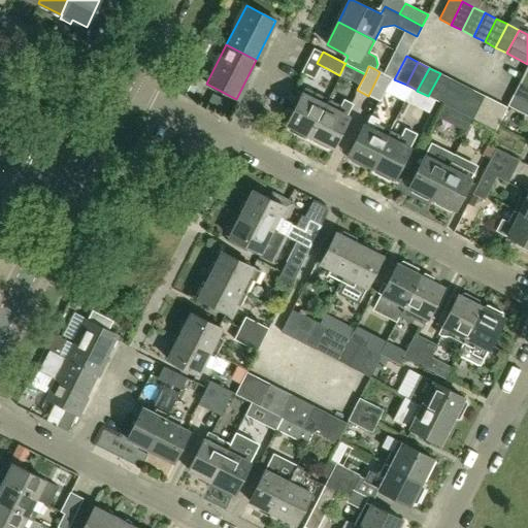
[(380,72),(368,96),(380,101),(391,77),(380,72)]
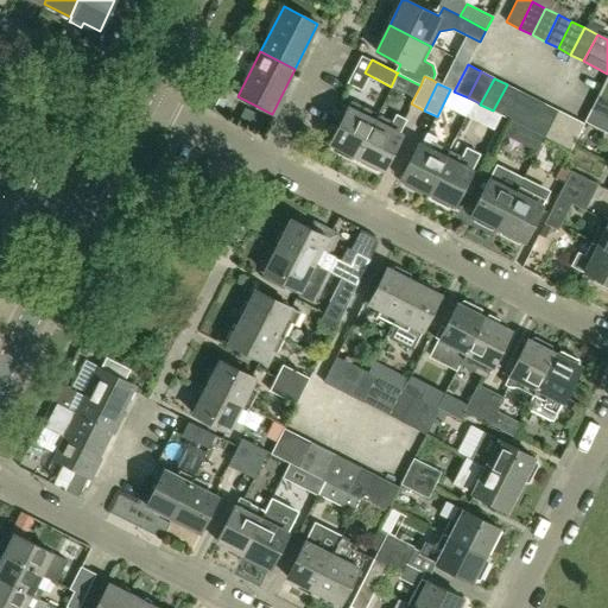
[(506,118),(519,92),(507,84),(493,111),(501,115),(506,118)]
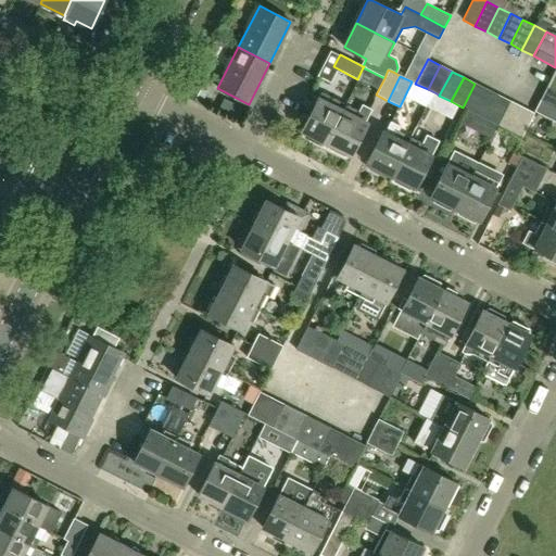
[(201,103),(206,91),(191,84),(185,96),(201,103)]
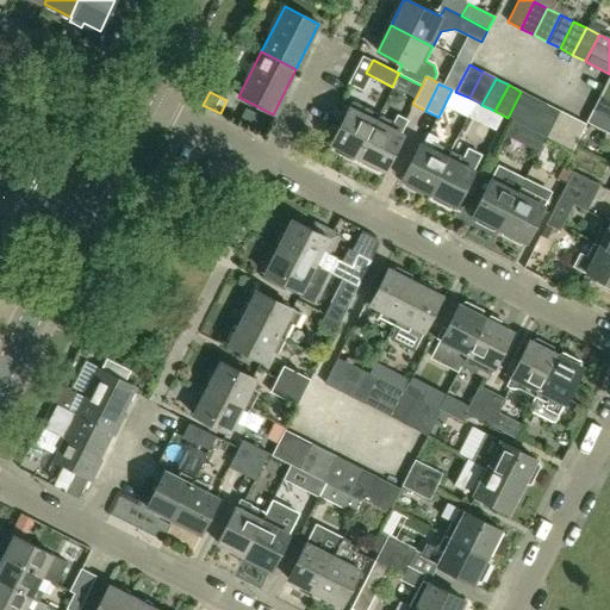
[(521,124),(534,98),(521,92),(508,118),(521,124)]
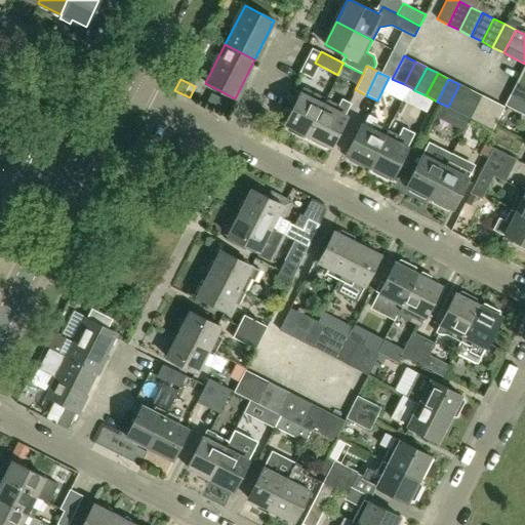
[(524,87),(516,83),(510,93),(524,102),(524,87)]
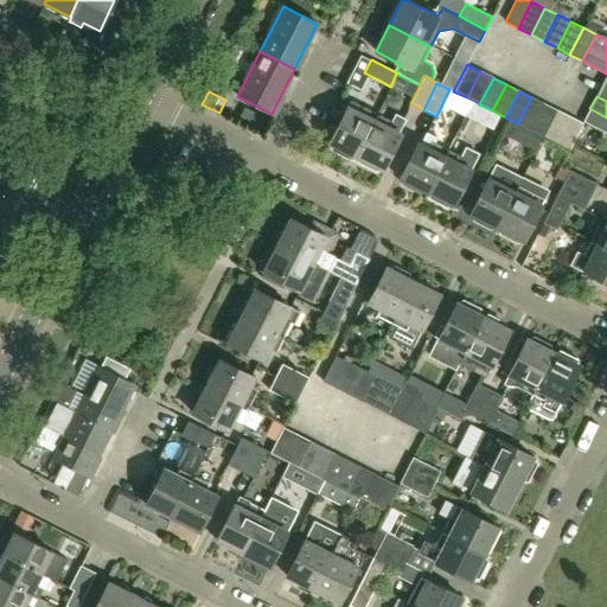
[(531,131),(544,103),(531,97),(518,123),(531,131)]
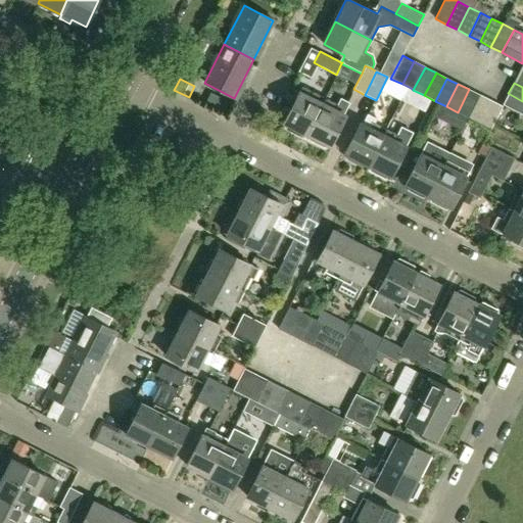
[(306,134),(325,98),(301,86),(283,123),(285,124),(285,129),(300,136),(304,134),(306,134)]
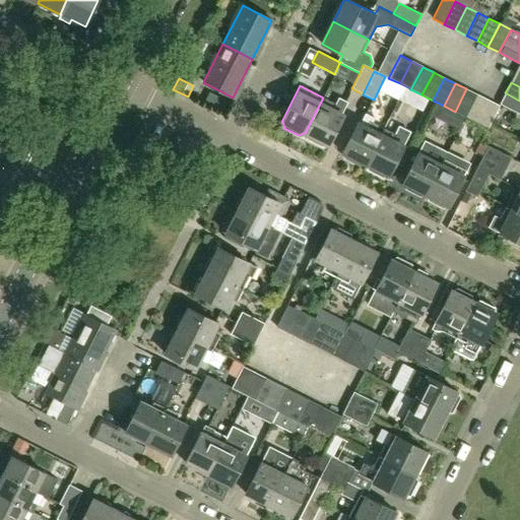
[(429,99),(421,94),(410,89),(408,87),(403,95),(425,107),(429,99)]
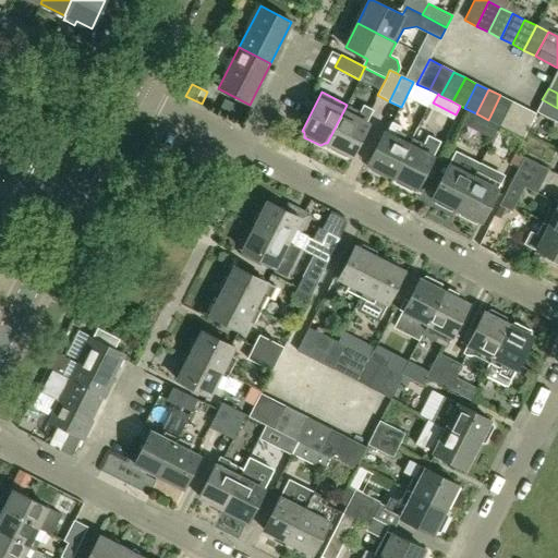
[(499,125),(512,101),(500,95),(488,120),(499,125)]
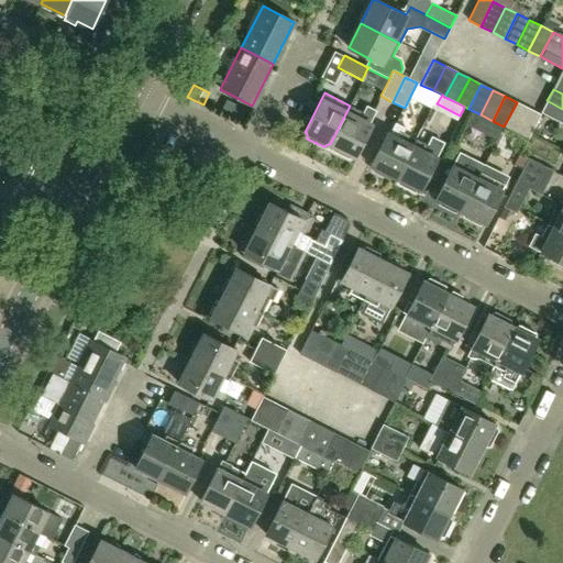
[(562,109),(547,100),(541,112),(562,123),(562,109)]
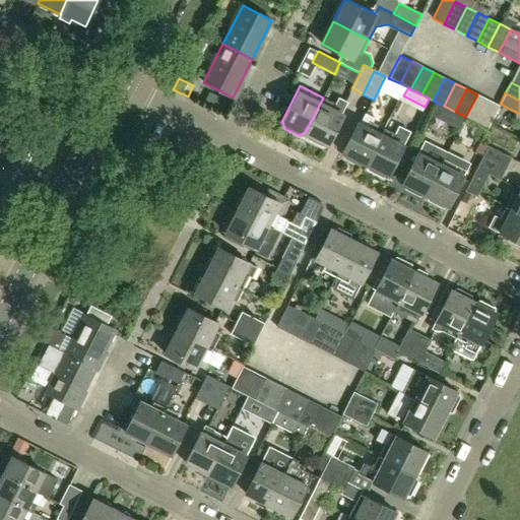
[(476,123),(489,100),(477,94),(465,117),(476,123)]
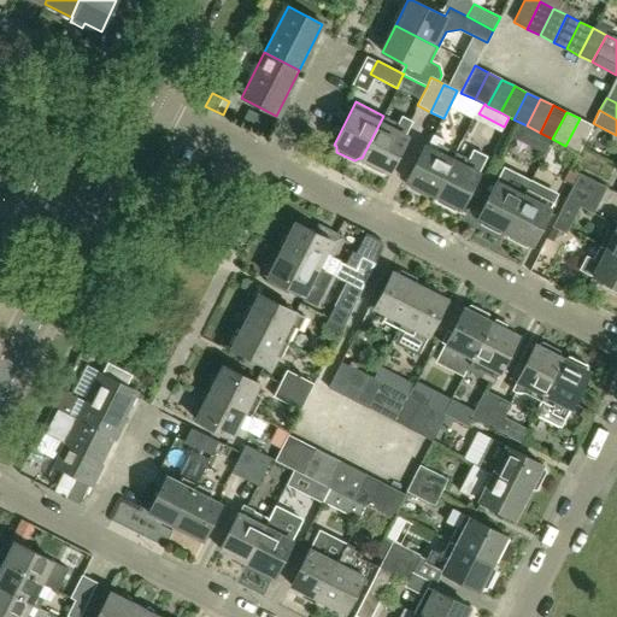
[(400,116),(397,123),(383,116),(362,158),(363,159),(364,165),(382,174),(387,171),(389,172),(407,135),(405,134),(412,121),(400,116)]
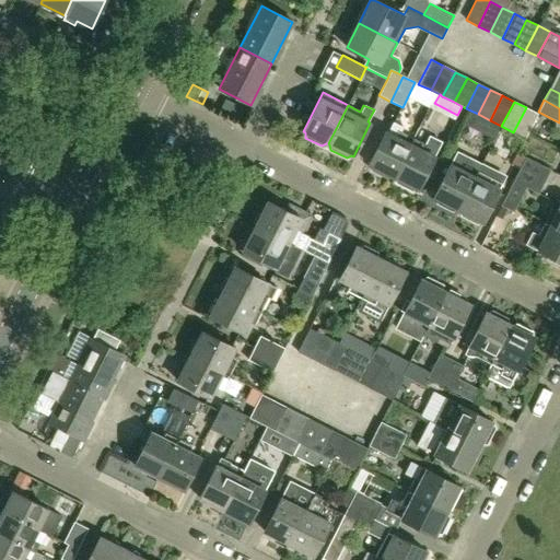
[(537,114),(526,107),(513,132),(525,138),(537,114)]
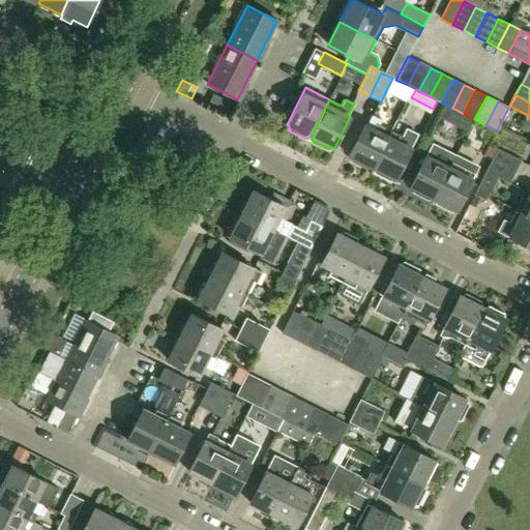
[(364,124),(349,156),(351,157),(351,162),(366,170),(371,167),(372,168),(390,130),(379,124),(381,120),(372,115),(366,125),(364,124)]
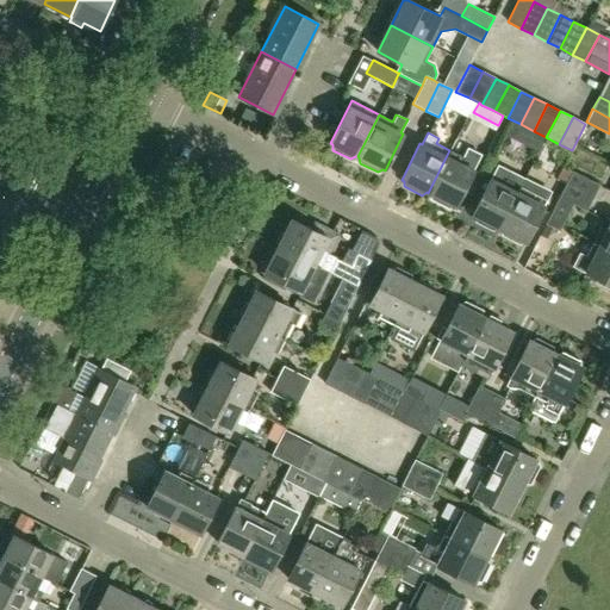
[(449,150),(428,193),(429,193),(430,199),(448,209),(453,205),(455,206),(473,169),(481,154),(468,148),(464,157),(449,150)]
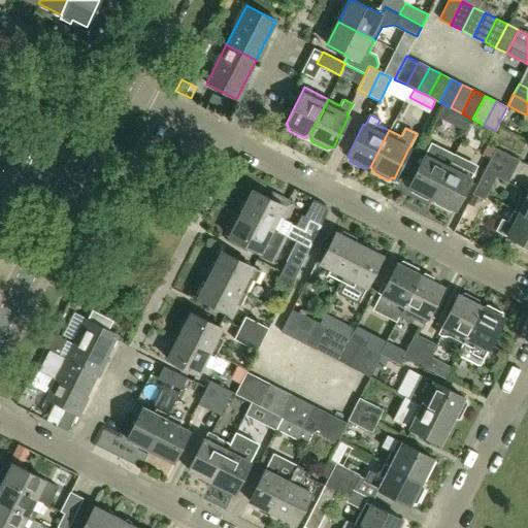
[(431,198),(450,161),(438,156),(442,149),(432,143),(426,156),(424,155),(408,186),(410,188),(411,192),(426,200),(430,197),(431,198)]
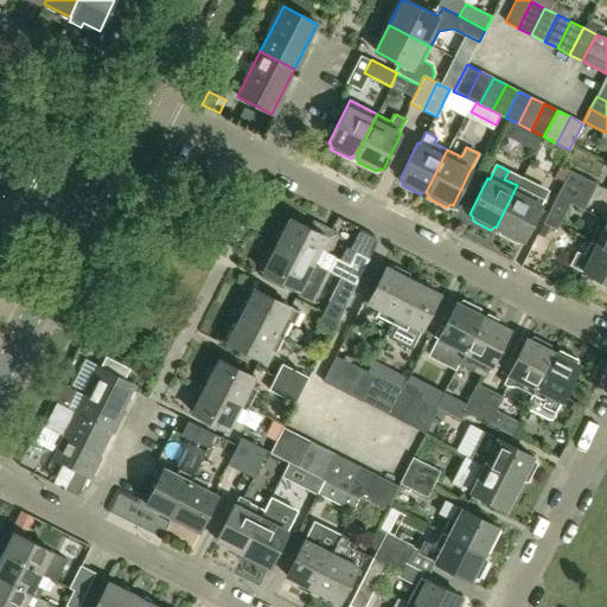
[(569,170),(562,184),(590,197),(596,184),(569,170)]
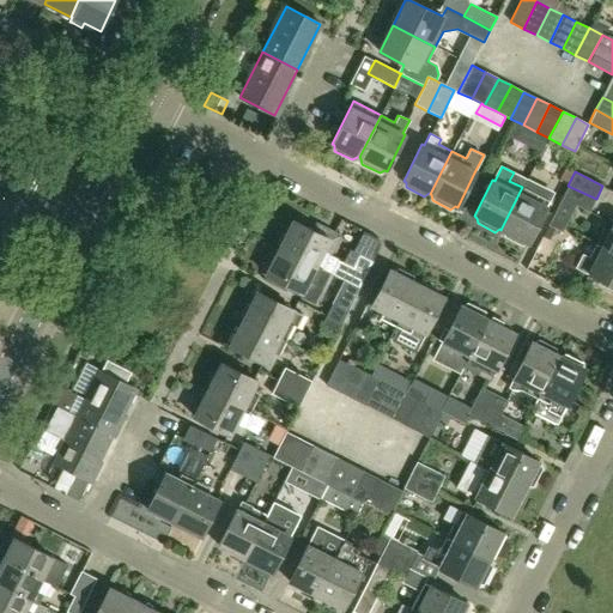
[(528,180),(525,188),(522,187),(501,230),(503,231),(504,236),(522,246),(527,242),(528,243),(546,207),(553,193),(528,180)]
